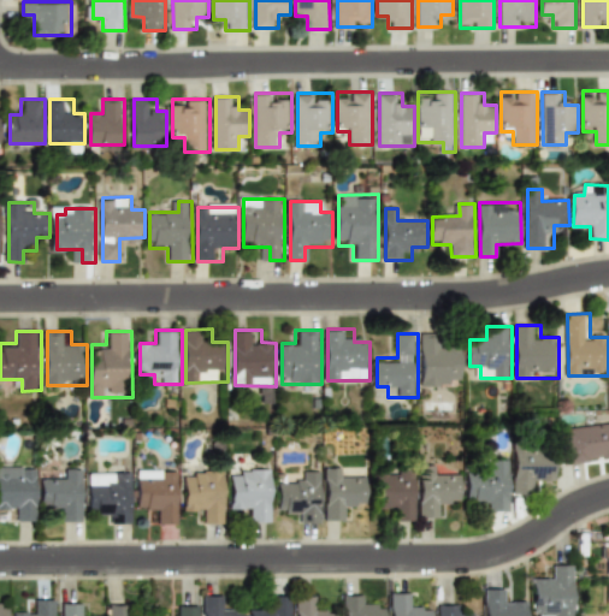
[(463,345),(437,345),(437,333),(424,333),(424,386),(463,386),(463,345)]
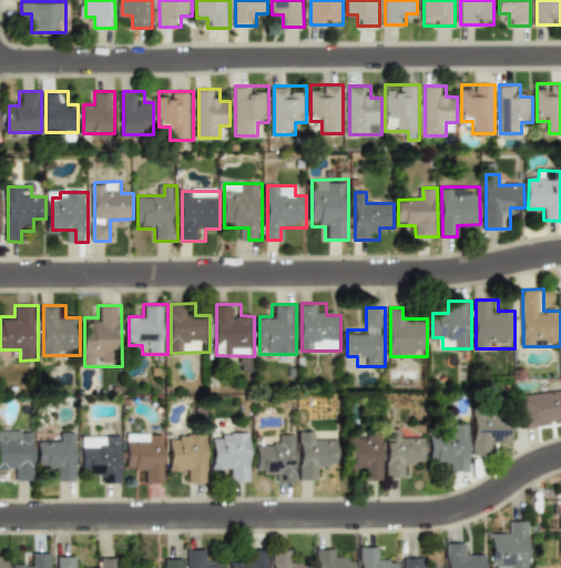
[(524,427),(560,424),(560,391),(521,394),(524,427)]
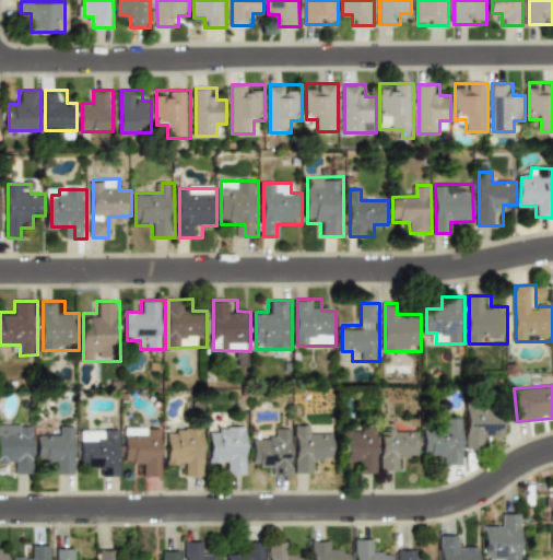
[(470,450),(482,450),(482,438),(507,438),(507,413),(486,413),(486,403),(470,403),(470,450)]
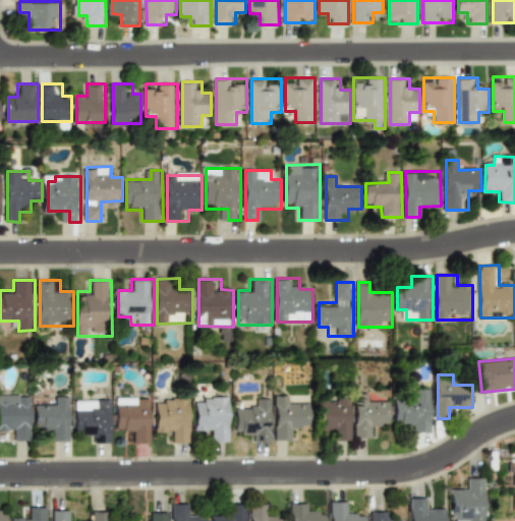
[(434,432),(434,389),(417,389),(417,399),(397,400),(397,422),(411,422),(411,432),(434,432)]
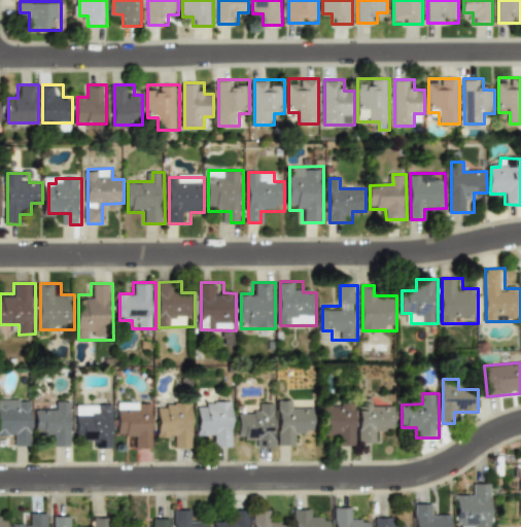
[(361,397),(361,444),(374,444),(374,431),(396,431),(396,408),(374,408),(374,397),(361,397)]
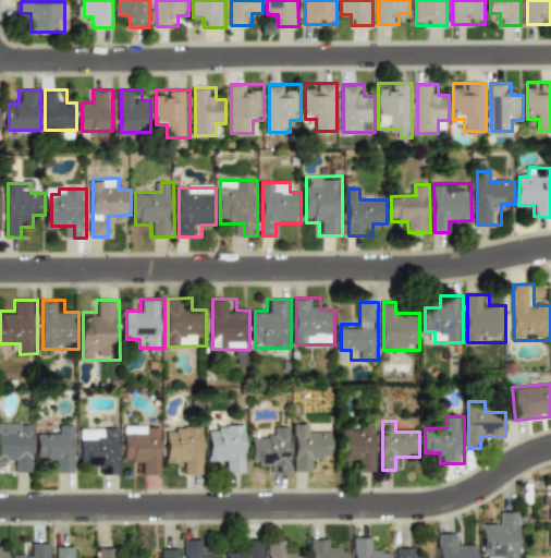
[(0,422),(0,460),(13,461),(13,472),(37,472),(37,423),(0,422)]
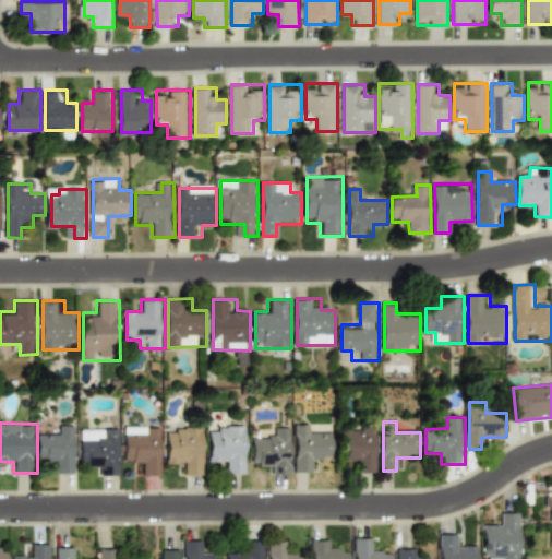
[(336,461),(336,436),(318,436),(318,424),(297,424),(297,472),(316,472),(316,461),(336,461)]
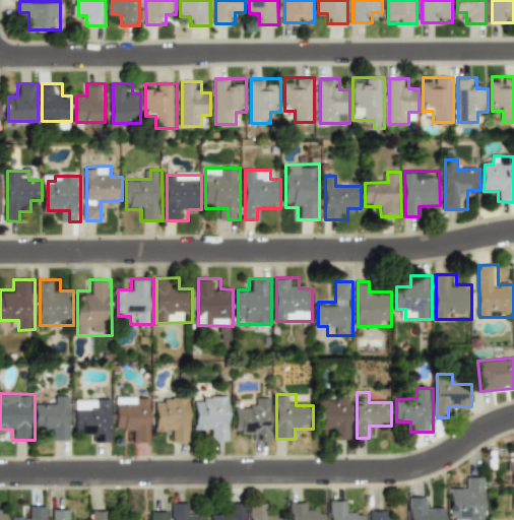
[(39,405),(38,430),(59,430),(59,440),(72,441),(73,396),(60,396),(60,405),(39,405)]
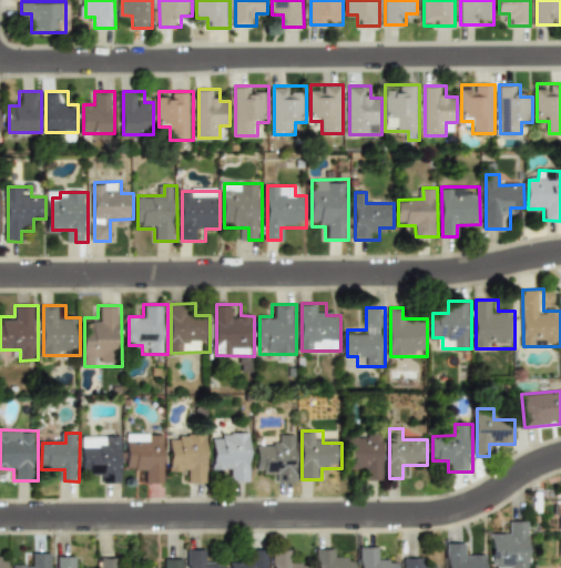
[(129,469),(152,469),(152,482),(167,482),(167,433),(129,433),(129,469)]
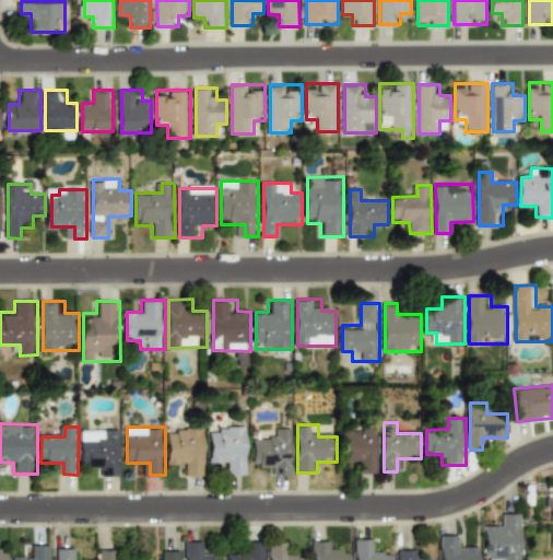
[(212,462),(225,462),(225,474),(249,474),(249,427),(212,427),(212,462)]
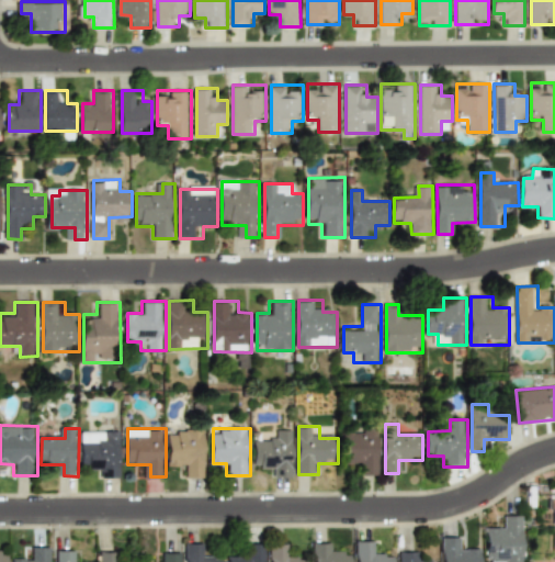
[(343,428),(343,463),(359,463),(359,475),(381,475),(381,428),(343,428)]
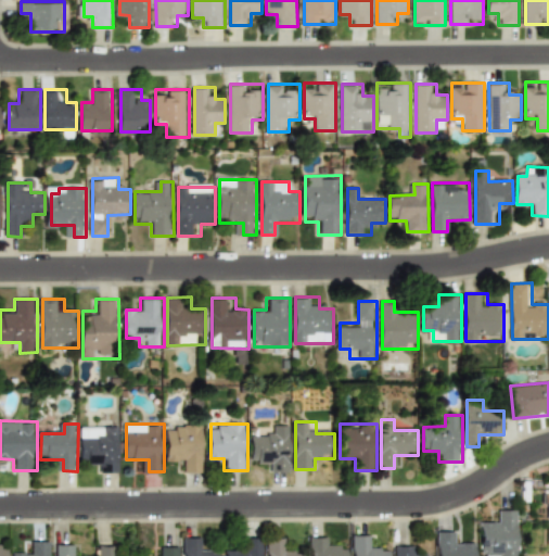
[(168,425),(169,460),(182,460),(182,472),(206,472),(205,425),(168,425)]
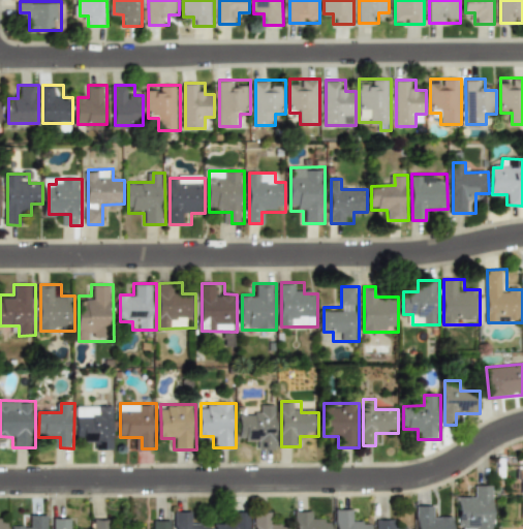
[(278,404),(264,404),(264,414),(242,414),(242,437),(264,437),(264,448),(278,448),(278,404)]
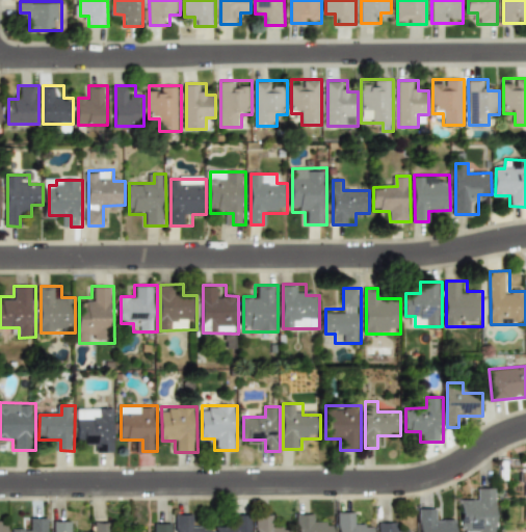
[(106,452),(117,452),(117,407),(80,407),(80,441),(106,441),(106,452)]
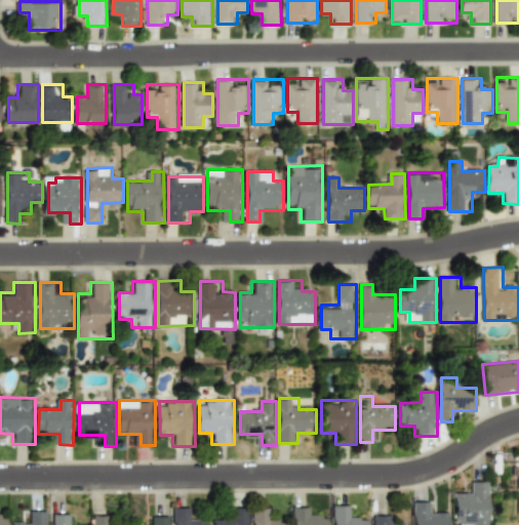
[(457,524),(492,524),(492,481),(469,481),(469,491),(457,491),(457,524)]
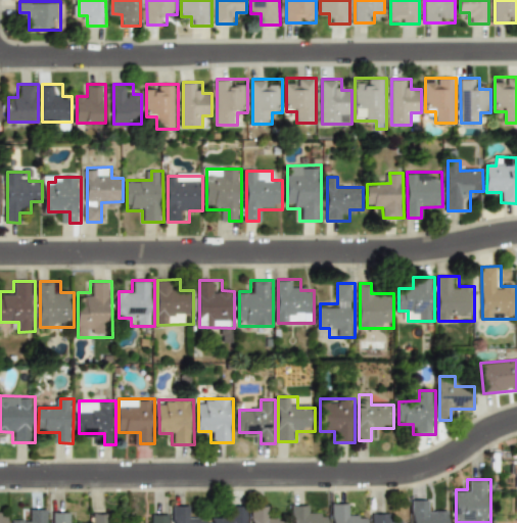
[(451,522),(451,510),(433,510),(433,500),(416,500),(416,522),(451,522)]
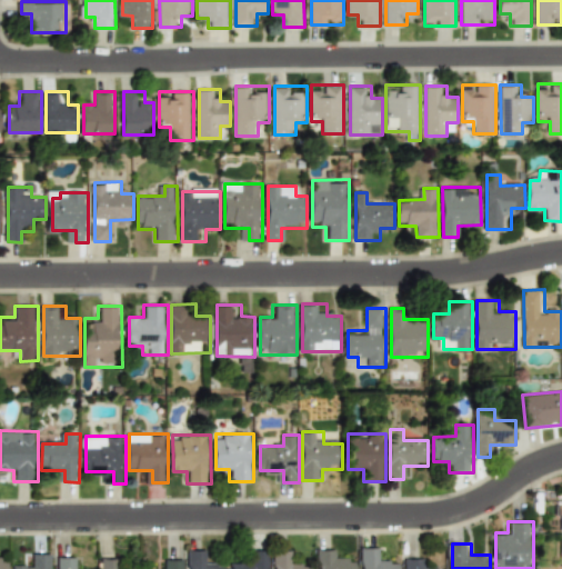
[(364,568),(402,568),(403,559),(387,559),(387,547),(365,547),(364,568)]
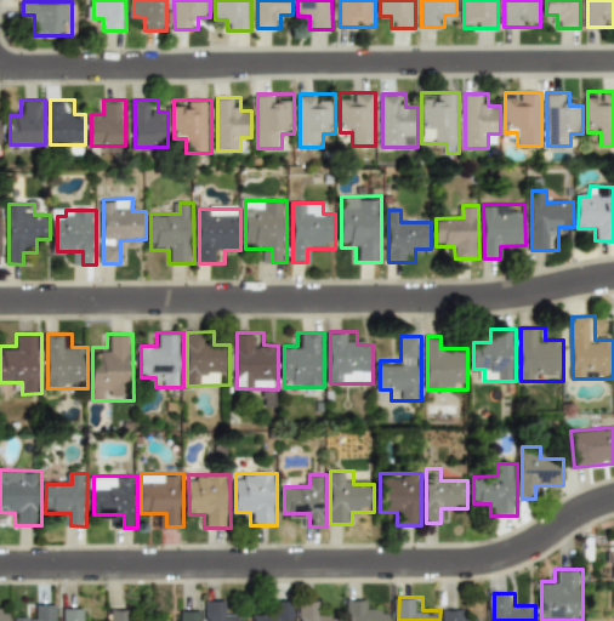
[(379,599),(351,599),(351,620),(393,620),(393,611),(379,611),(379,599)]
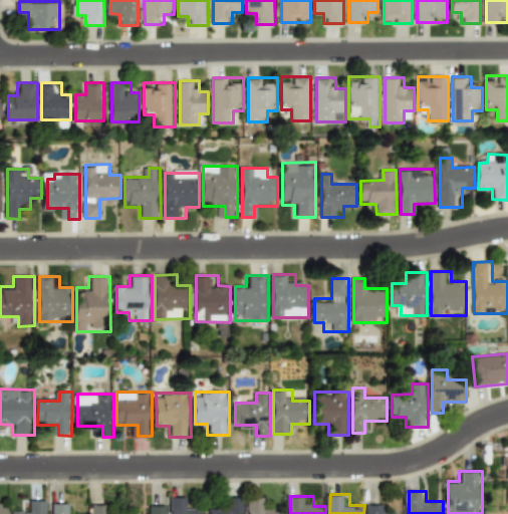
[(207,513),(207,507),(192,507),(192,497),(173,497),(173,513),(207,513)]
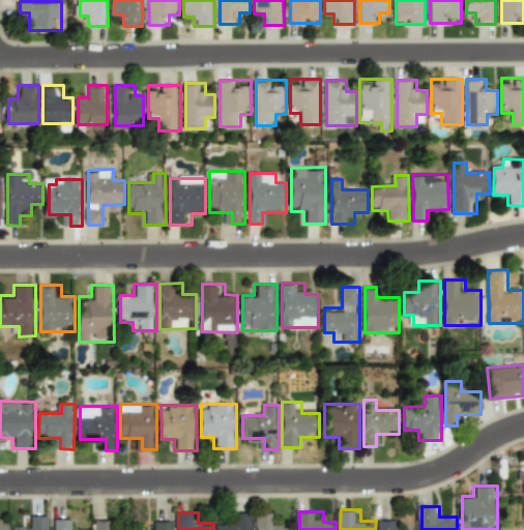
[(254,529),(254,512),(242,512),(242,523),(219,523),(219,529),(254,529)]
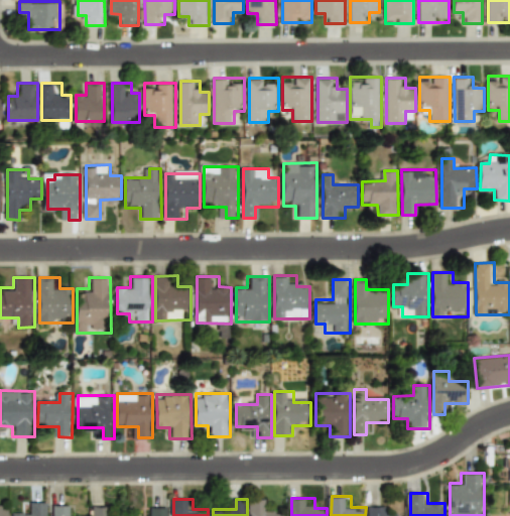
[(286,515),(286,509),(269,509),(269,499),(252,499),(251,515),(286,515)]
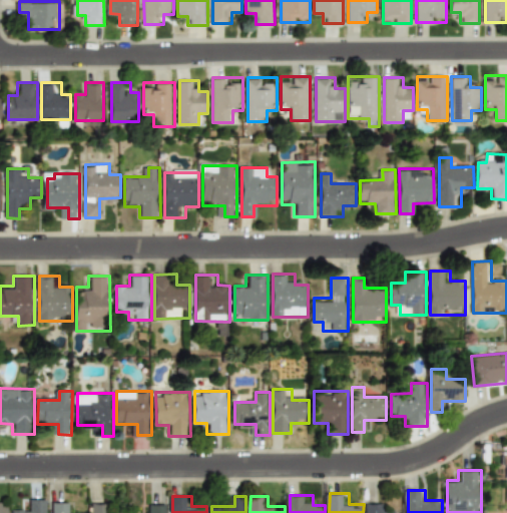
[(50,512),(50,499),(30,499),(30,510),(15,510),(15,512),(50,512)]
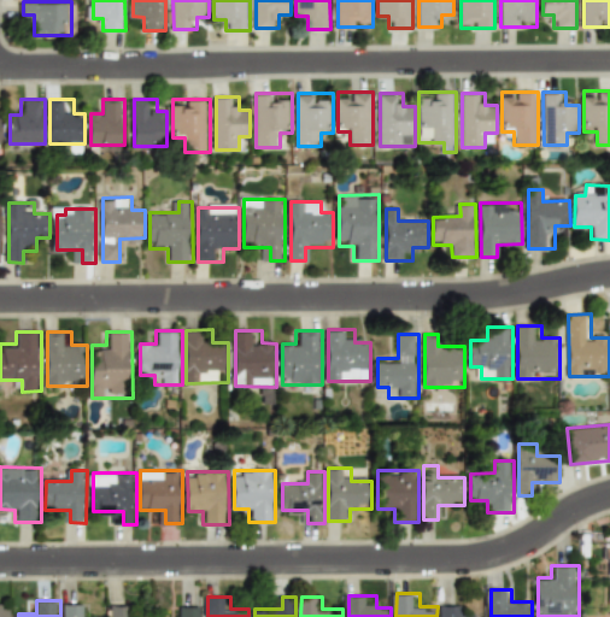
[(66,616),(93,616),(93,604),(66,604),(66,616)]
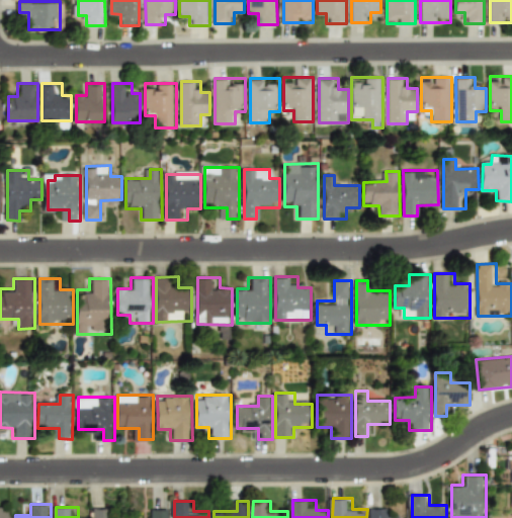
[(0,517),(8,517),(8,509),(0,509),(0,517)]
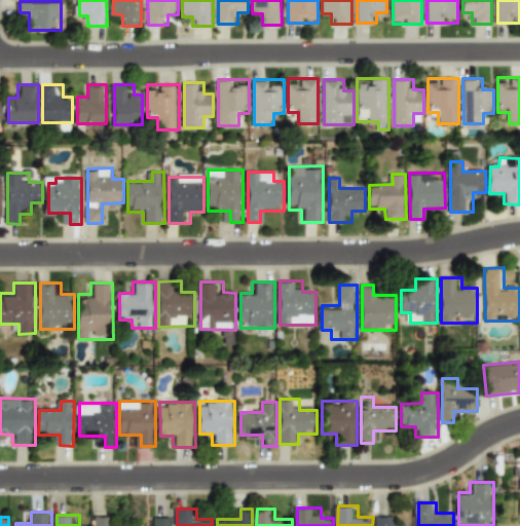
[(96,517),(96,525),(109,525),(109,517),(96,517)]
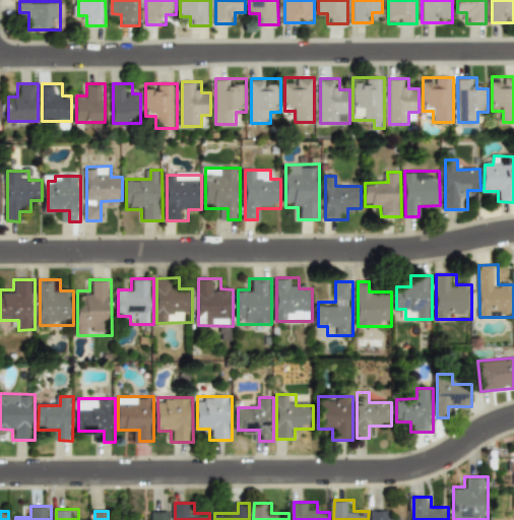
[(391,519),(391,511),(374,511),(374,519),(391,519)]
